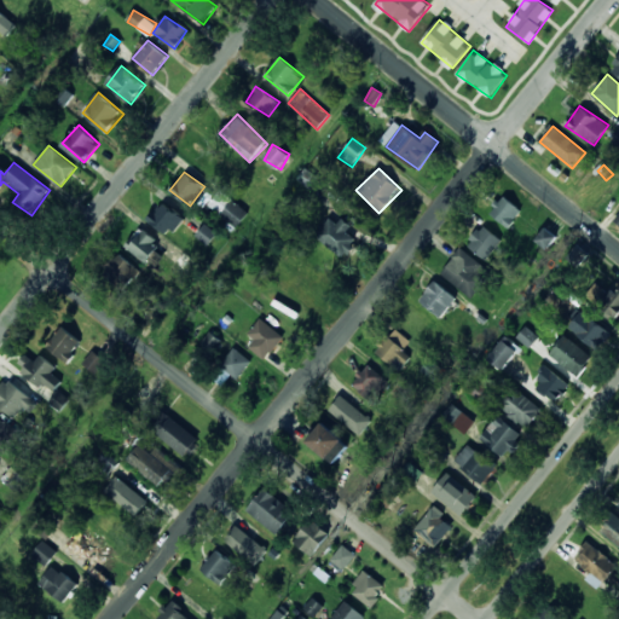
[(489,213),(512,227),(522,208),(499,195),(489,213)]
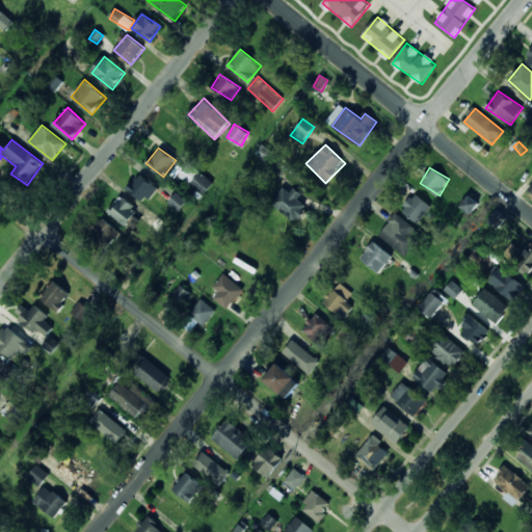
[(127,187),(147,203),(159,187),(139,173),(127,187)]
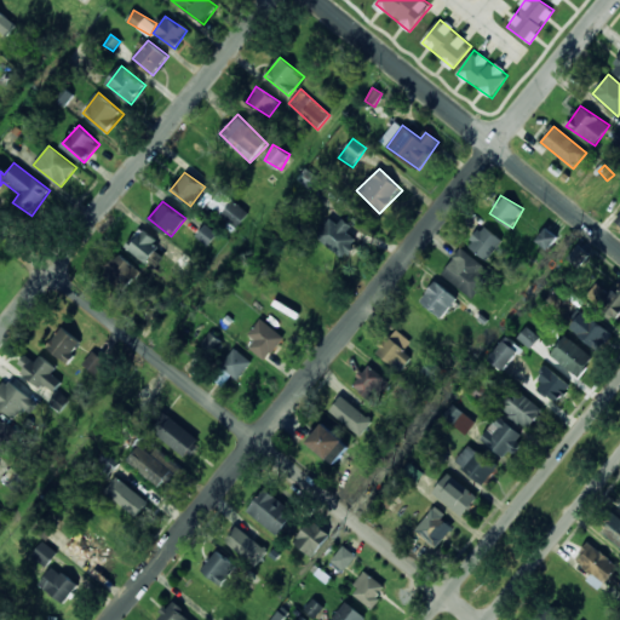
[(248,212),(233,201),(222,217),(237,228),(248,212)]
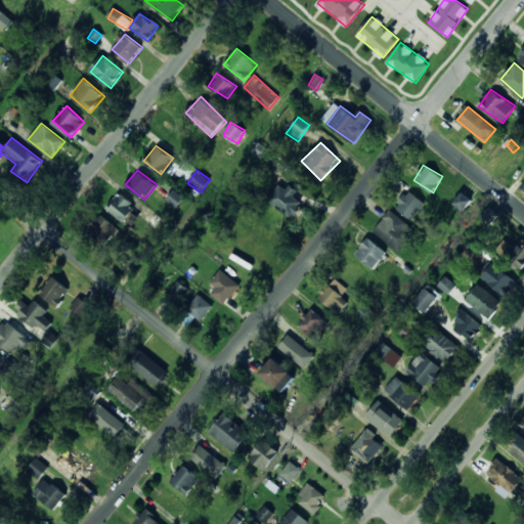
[(267,201),(292,218),(305,199),(288,186),(286,188),(278,183),(267,201)]
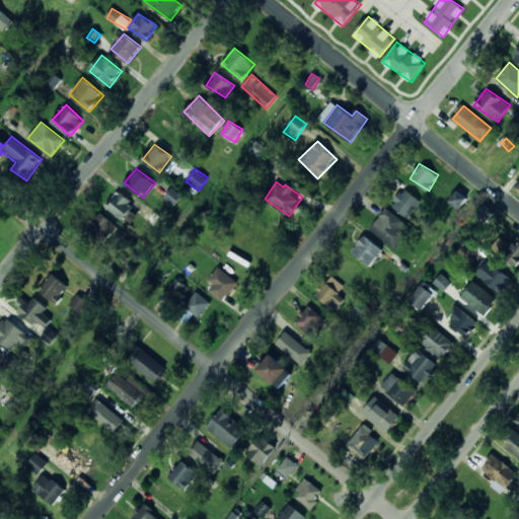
[(182,196),(172,188),(164,198),(174,206),(182,196)]
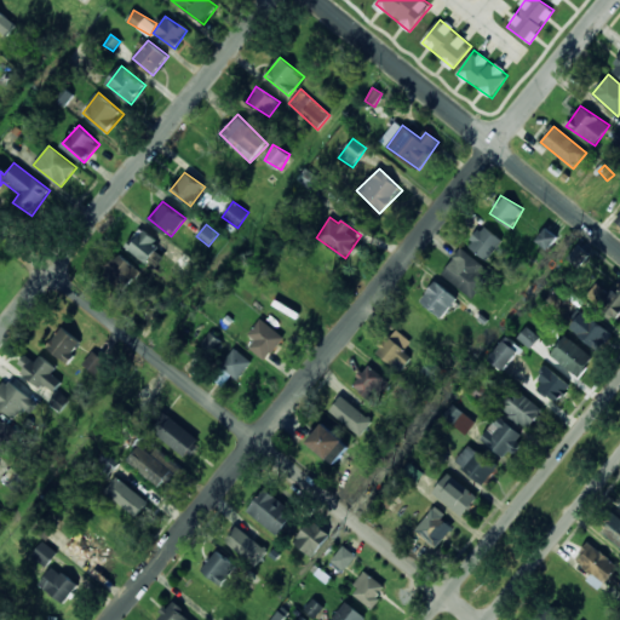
[(487,260),(503,241),(483,224),(468,244),(487,260)]
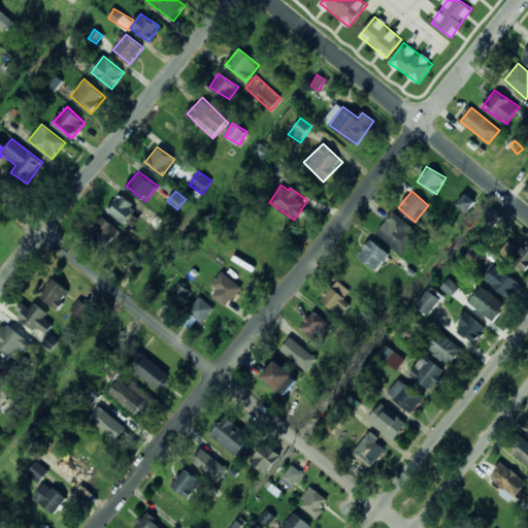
[(125,225),(137,209),(120,194),(106,209),(125,225)]
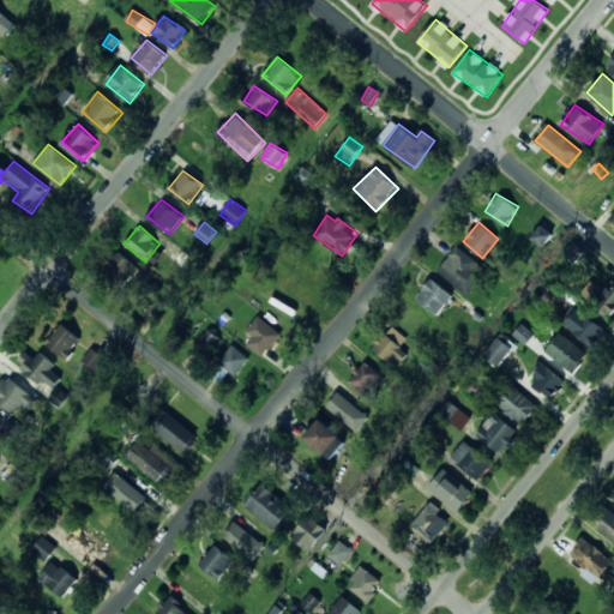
[(531,239),(543,248),(554,235),(541,226),(531,239)]
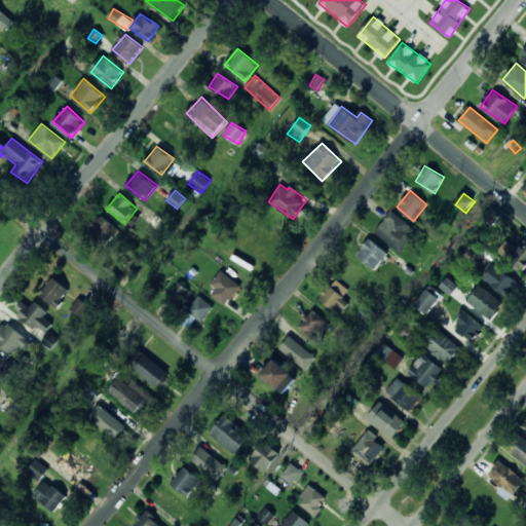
[(481,220),(491,228),(500,215),(490,208),(481,220)]
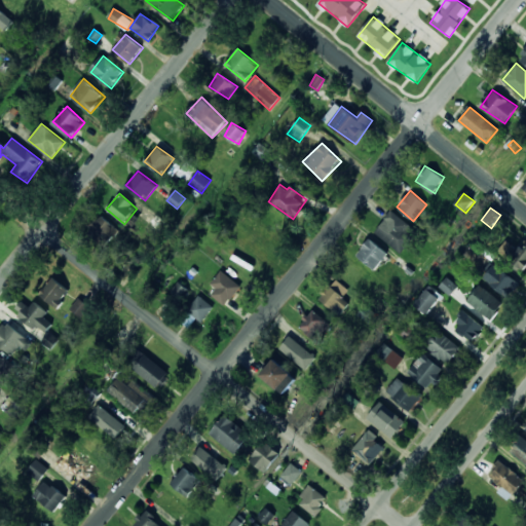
[(401,253),(417,232),(391,212),(375,232),(401,253)]
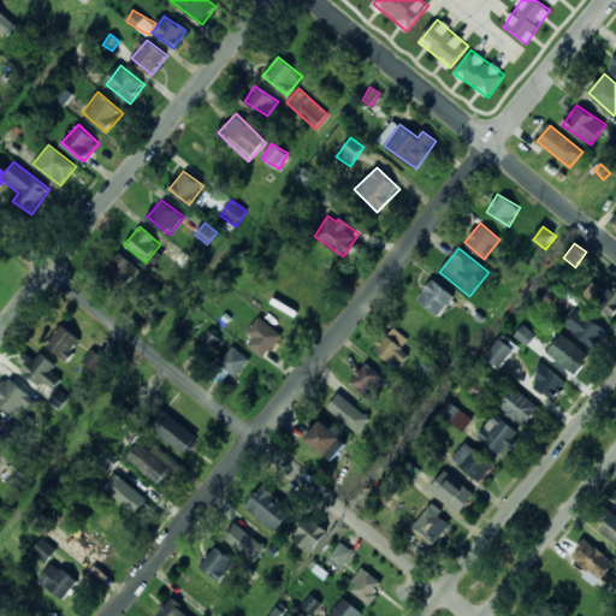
[(101,271),(122,289),(138,268),(119,252),(101,271)]
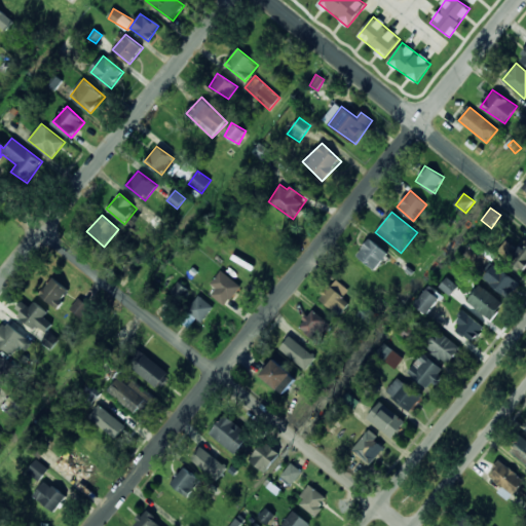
[(388,253),(369,238),(357,256),(376,270),(388,253)]
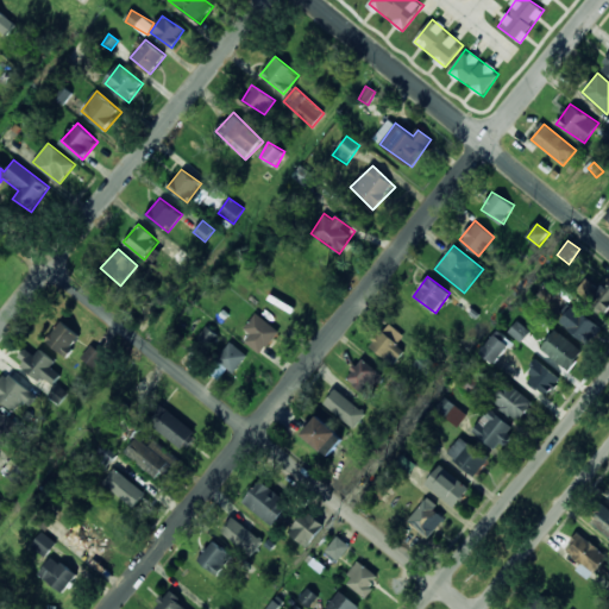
[(608,314),(608,312),(608,278),(591,300),(608,314)]
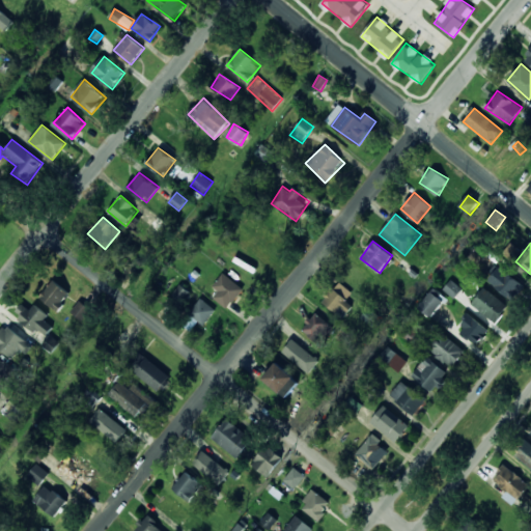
[(374,281),(354,264),(339,282),(360,299),(374,281)]
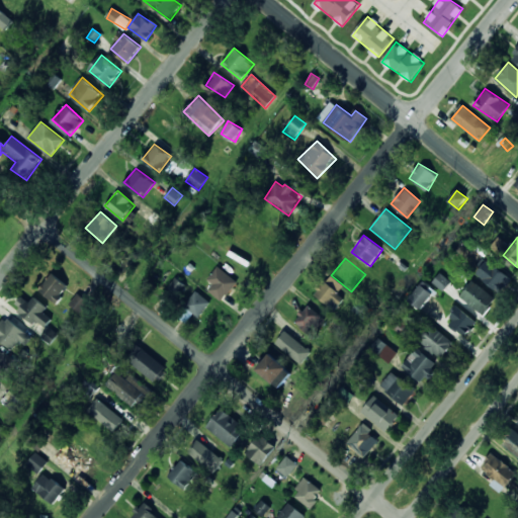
[(478,270),(497,294),(511,283),(492,259),(478,270)]
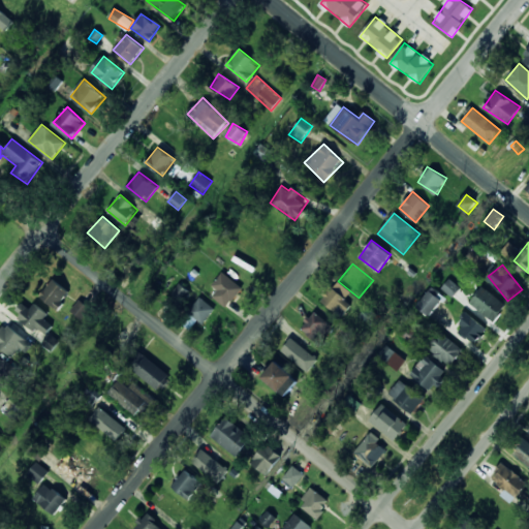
[(218,290),(213,296),(225,307),(242,288),(224,272),(212,285),(218,290)]
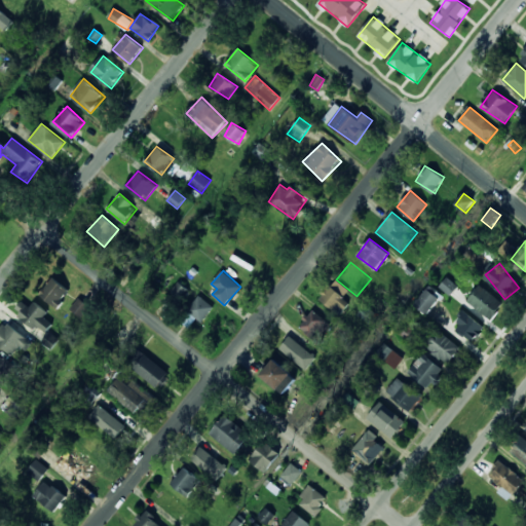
[(70,290),(51,277),(39,295),(58,307),(70,290)]
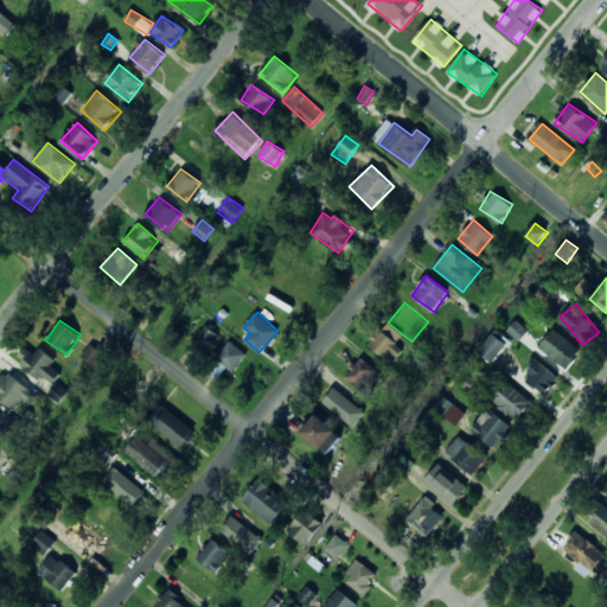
[(519,342),(529,330),(516,320),(506,331),(519,342)]
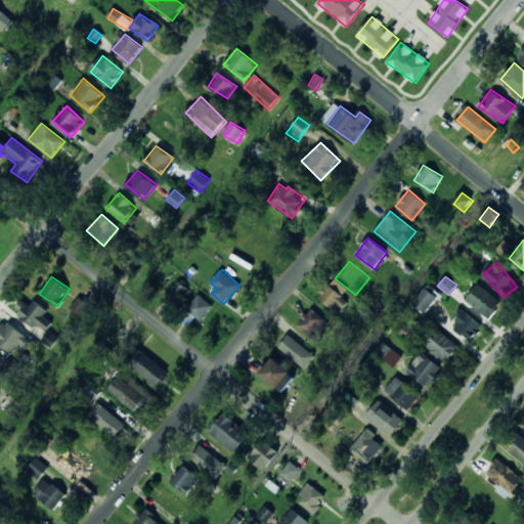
[(168,291),(177,300),(187,290),(178,280),(168,291)]
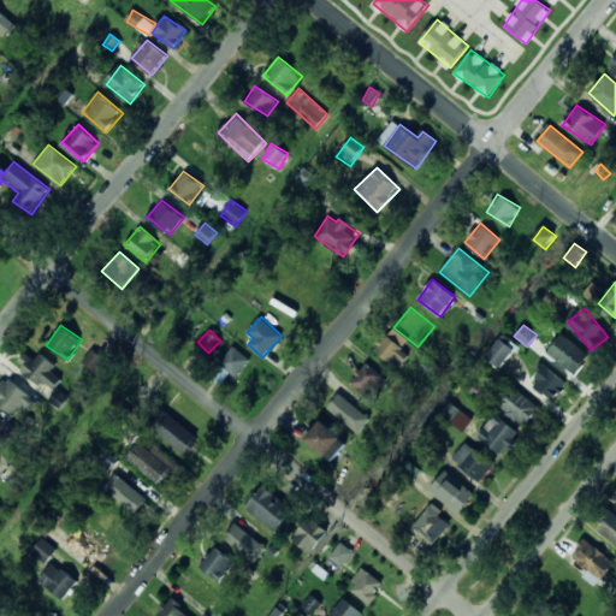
[(373,348),(398,371),(412,356),(386,333),(373,348)]
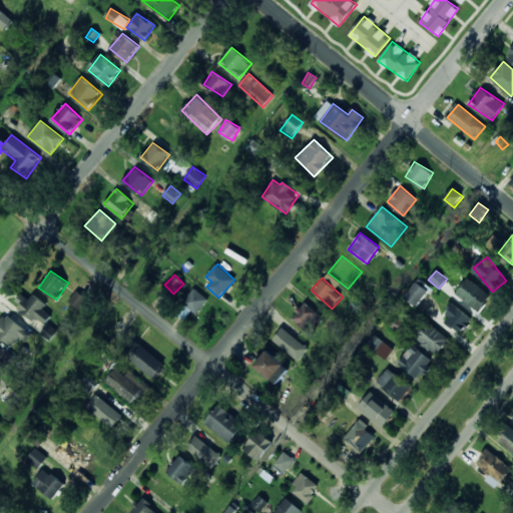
[(477,313),(491,299),(470,278),(456,292),(477,313)]
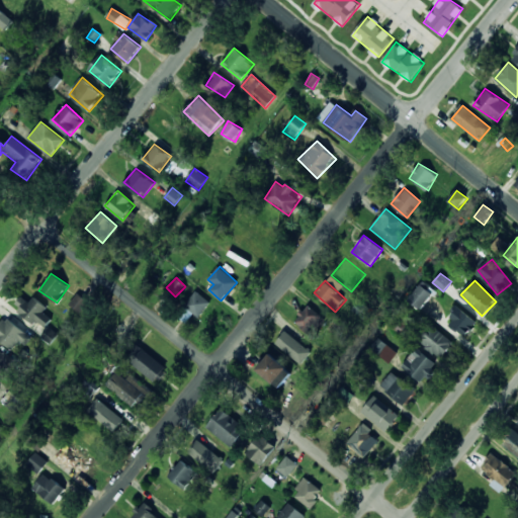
[(420,310),(436,291),(424,281),(408,299),(420,310)]
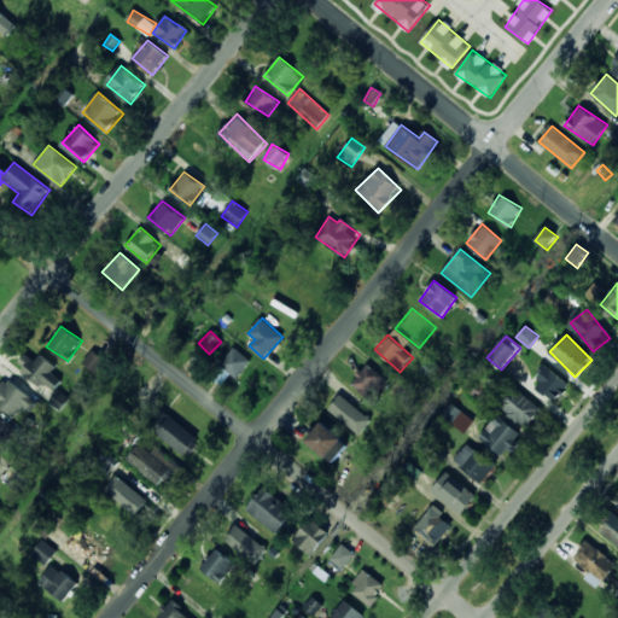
[(237,379),(251,361),(234,348),(220,365),(237,379)]
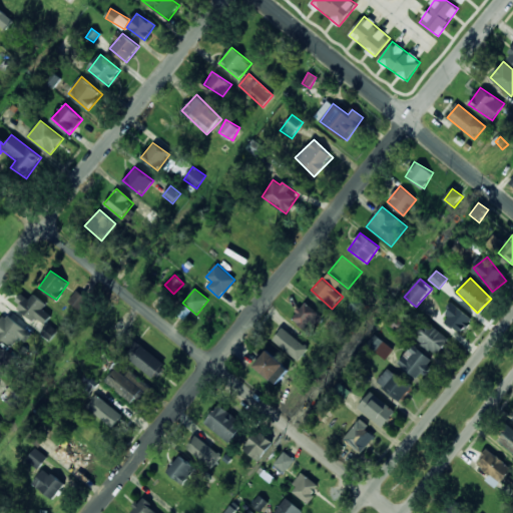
[(78,310),(87,299),(77,291),(68,302),(78,310)]
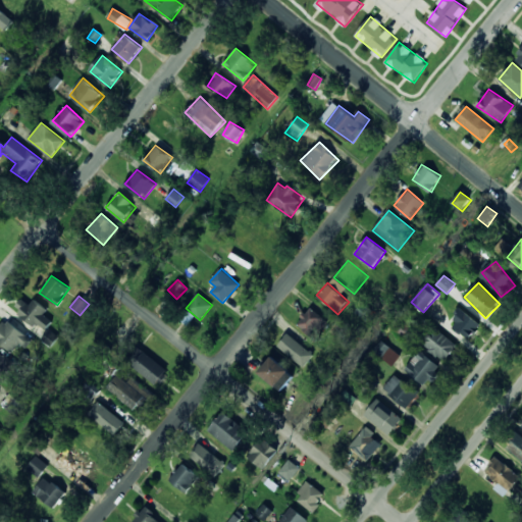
[(19,314),(43,333),(53,321),(45,315),(48,311),(33,298),(19,314)]
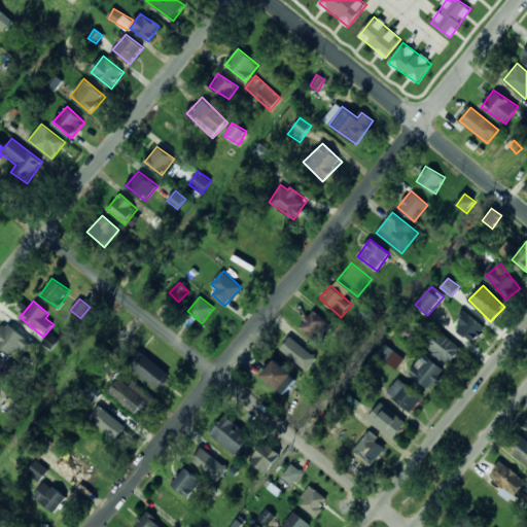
[(300,325),(322,343),(335,326),(312,310),(300,325)]
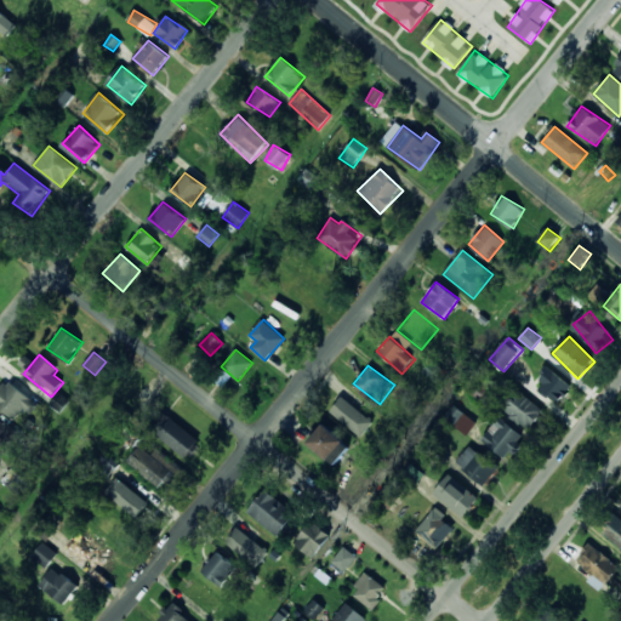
[(571,386),(548,368),(535,386),(558,404),(571,386)]
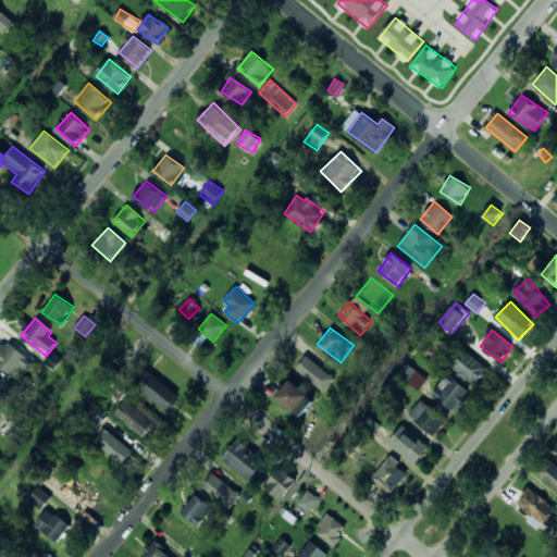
[(437,349),(426,341),(419,349),(430,358),(437,349)]
